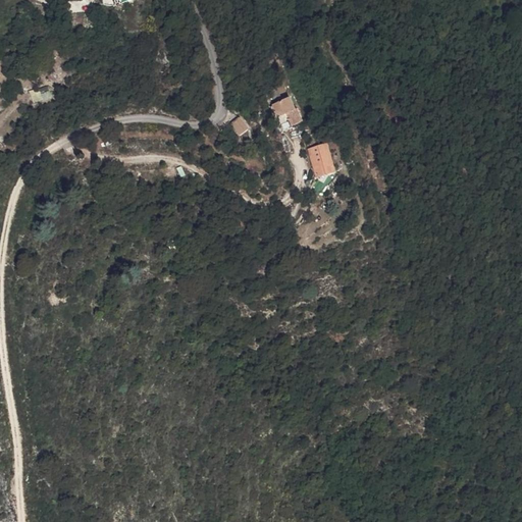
[(291,84),(284,91),(285,101),(293,100),(291,84)]
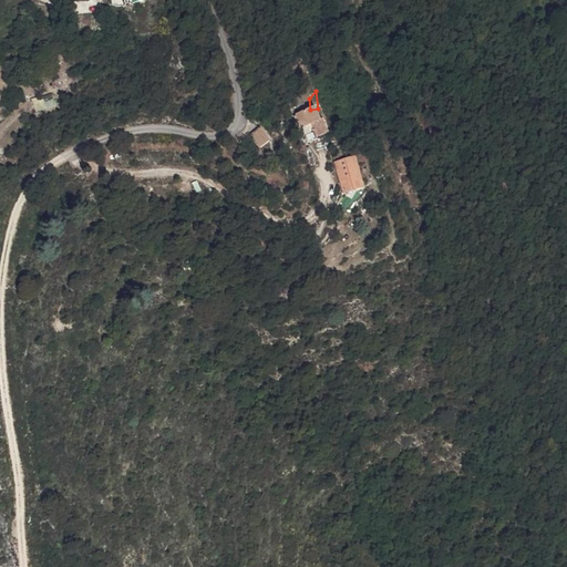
[(309,130),(318,129),(318,135),(320,142),(334,141),(332,127),(329,127),(327,115),(307,116),(309,130)]
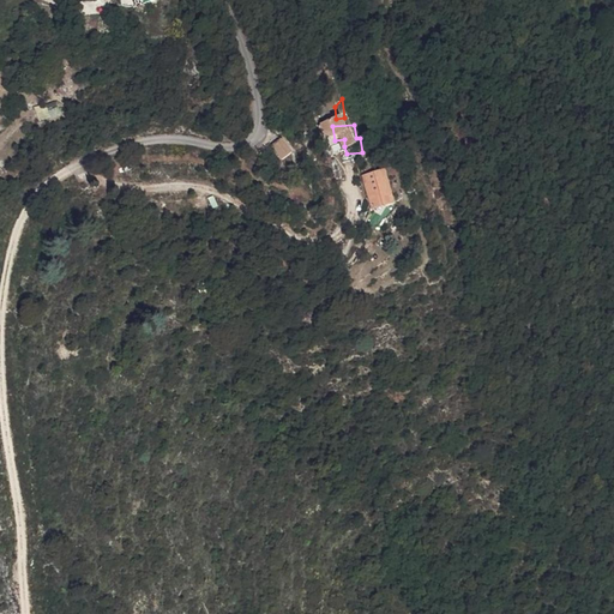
[(282,136),(270,146),(281,160),(293,150),(282,136)]
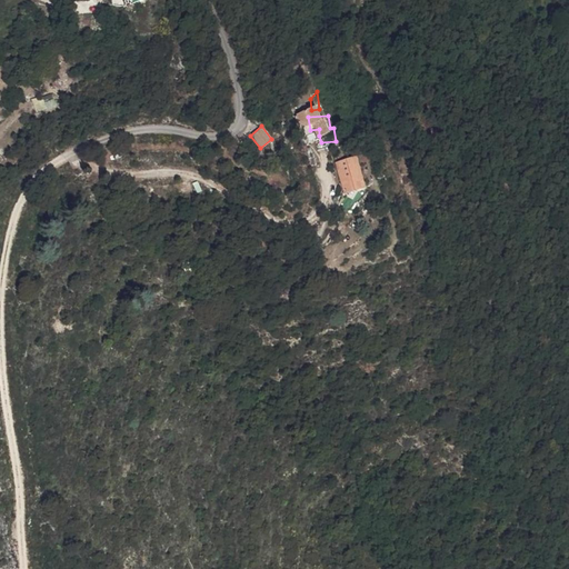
[(325,166),(321,168),(328,176),(331,173),(325,166)]
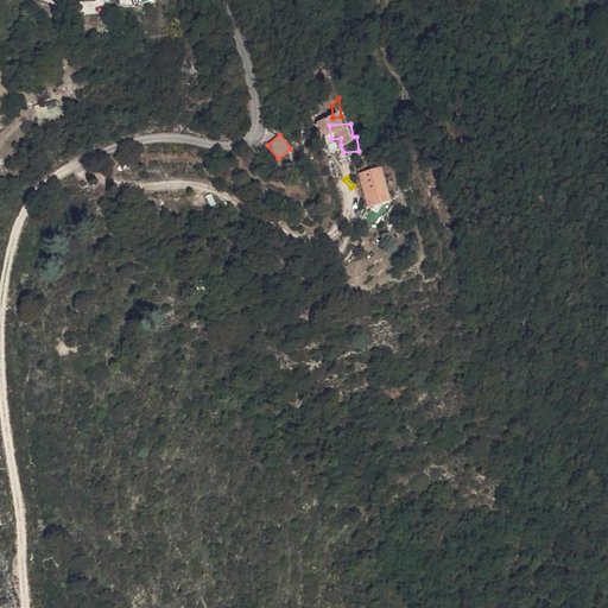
[(396,191),(394,187),(384,190),(387,204),(397,203),(406,201),(404,190),(396,191)]
